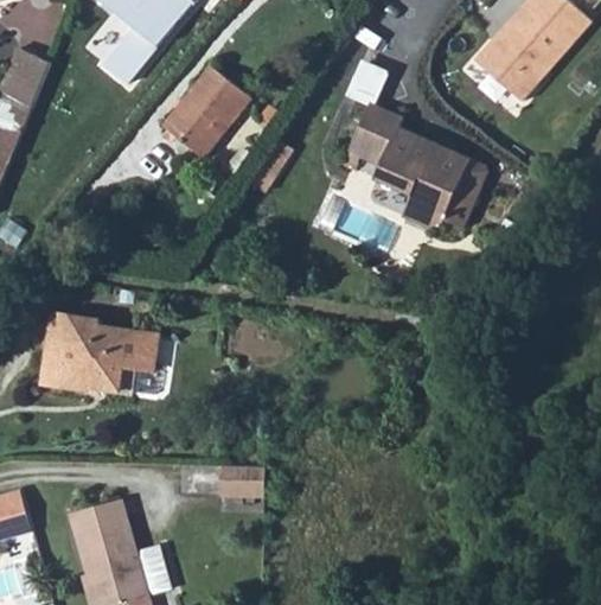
[(187,5),(183,0),(90,0),(90,1),(126,33),(98,69),(125,88),(187,5)]
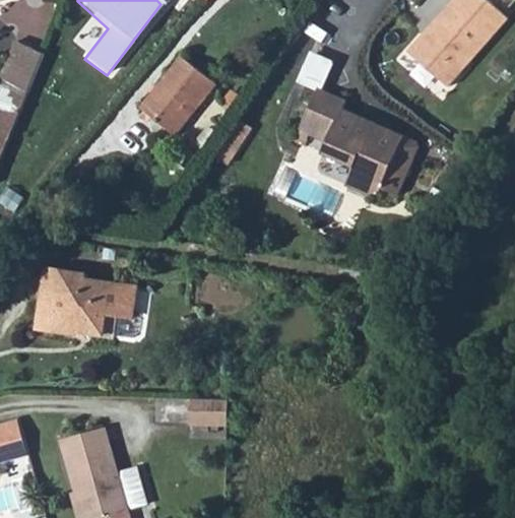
[(451,0),(409,49),(448,83),(510,14),(493,0),(451,0)]
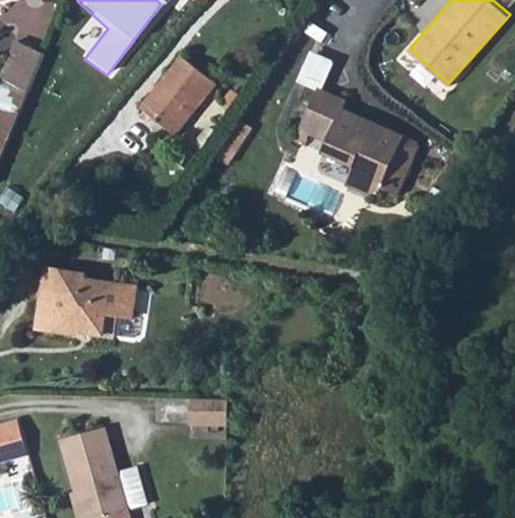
[(2,76),(4,77),(28,90),(45,51),(17,40),(2,76)]
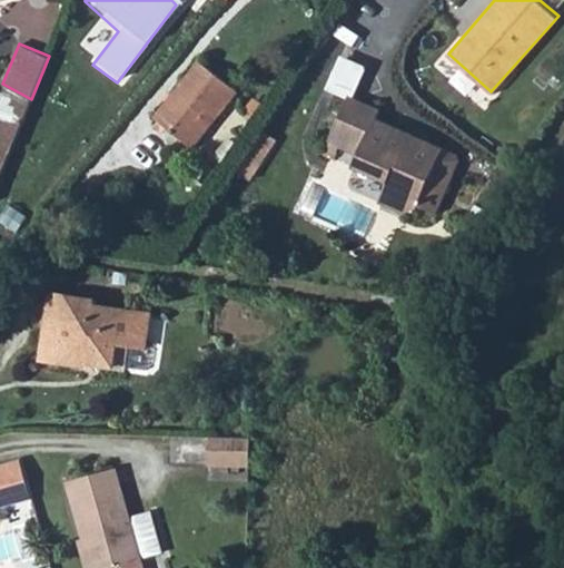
[(152,118),(191,149),(237,92),(197,61),(152,118)]
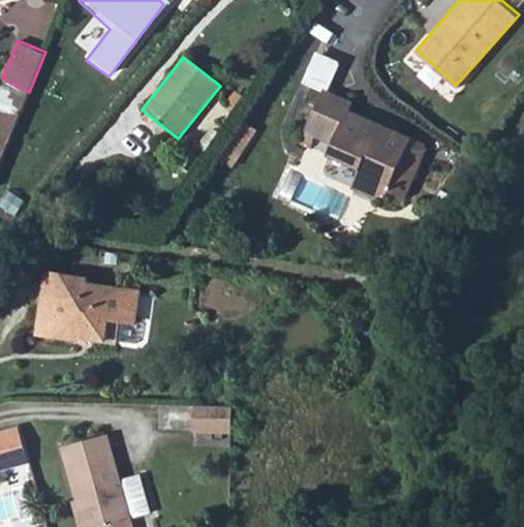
[(444,101),(455,90),(424,62),(413,74),(444,101)]
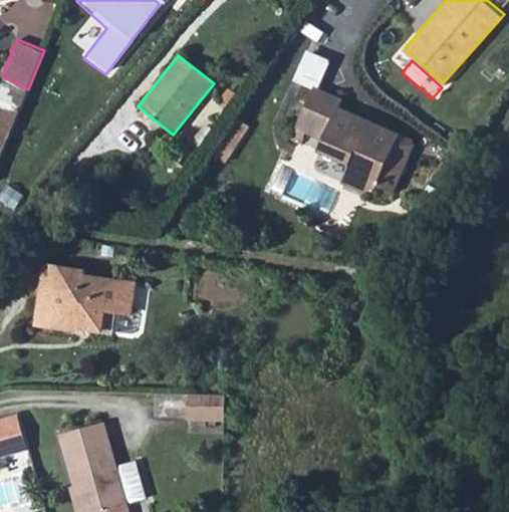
[(0,159),(28,89),(4,76),(1,82),(0,84),(0,159)]
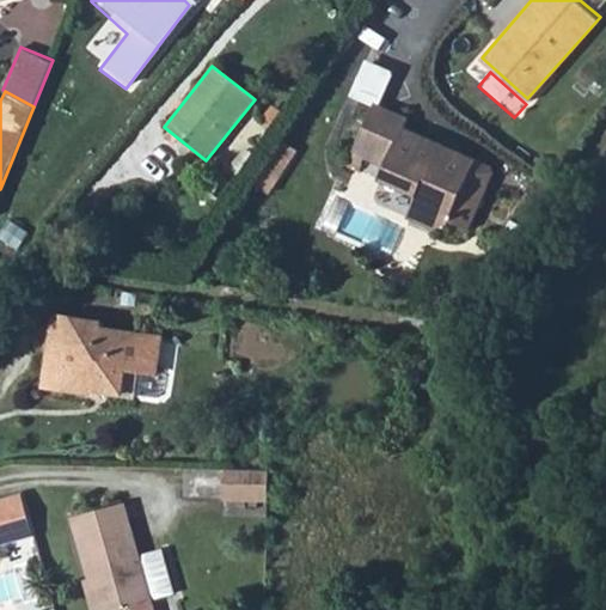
[(410,116),(374,101),(348,163),(361,169),(368,154),(389,164),(383,178),(417,195),(410,217),(438,229),(452,223),(452,221),(471,229),(496,170),(494,164),(406,124),(410,116)]
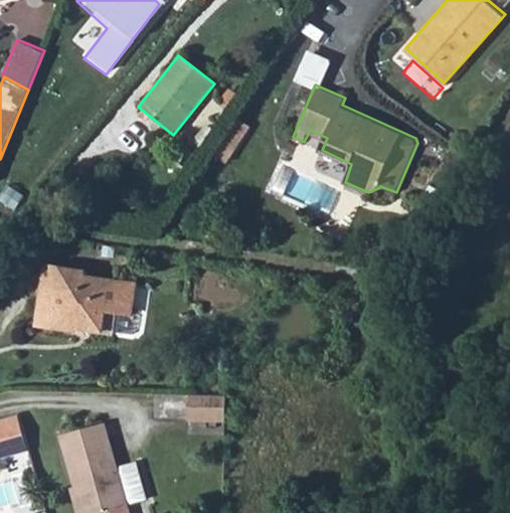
[(246,132),(234,125),(219,148),(232,156),(246,132)]
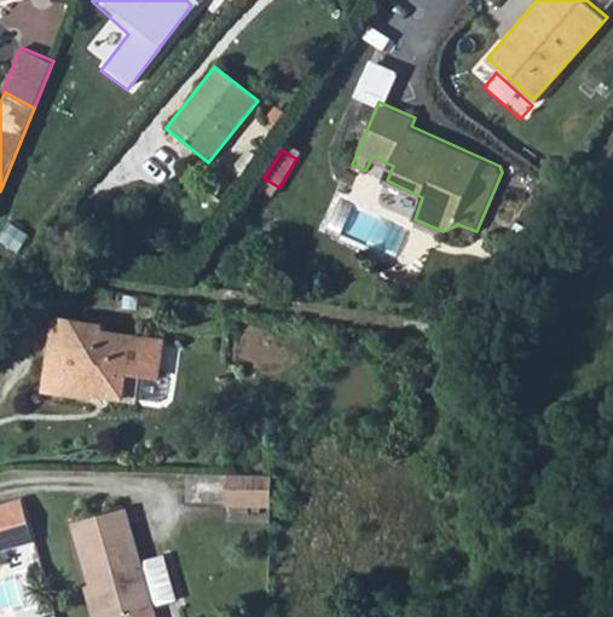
[(279,188),(264,178),(256,191),(271,201),(279,188)]
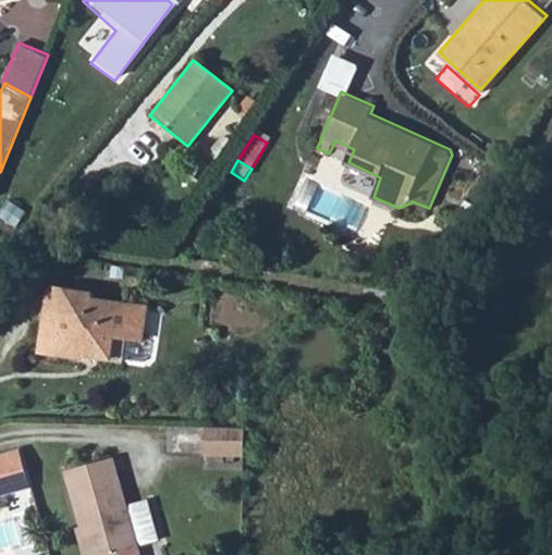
[(22,353),(69,359),(70,356),(107,362),(111,336),(131,340),(135,307),(82,298),(82,294),(33,286),(22,353)]
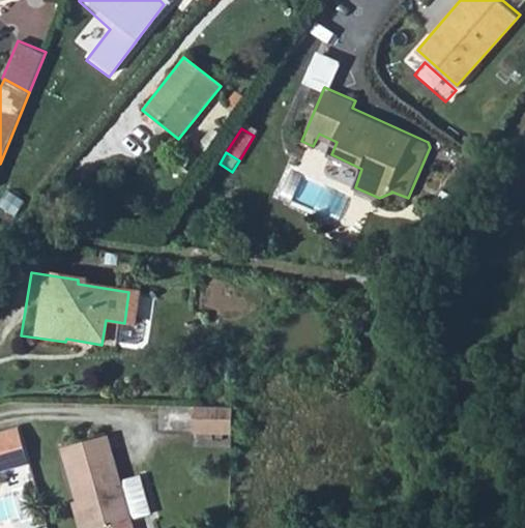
[(183,408),(183,434),(221,434),(221,409),(183,408)]
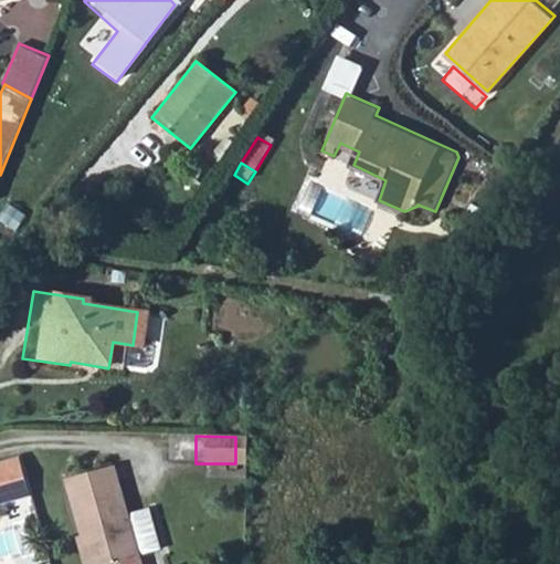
[(0,505),(21,499),(10,458),(0,461),(0,505)]
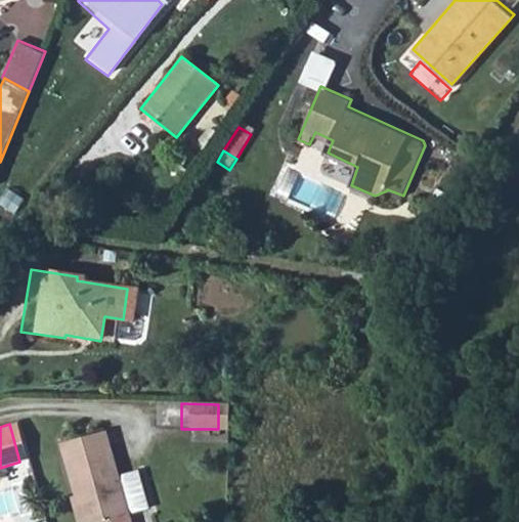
[(63,457),(104,443),(100,430),(59,443),(63,457)]
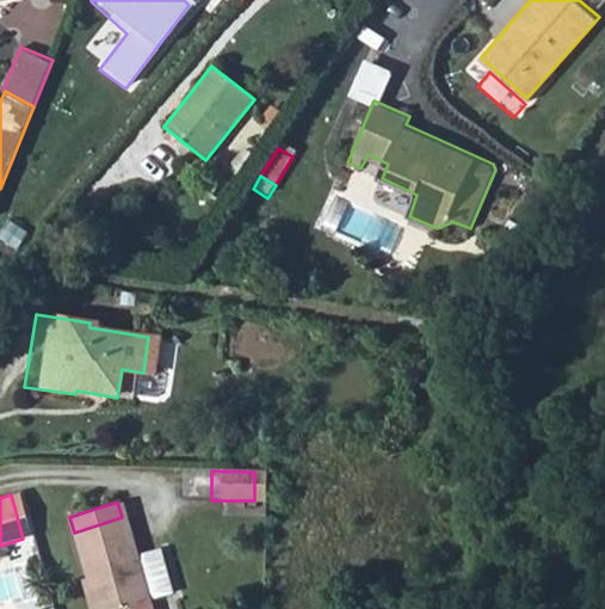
[(74,533),(88,577),(97,608),(115,608),(129,604),(130,608),(150,608),(147,598),(147,595),(170,588),(156,545),(134,553),(122,517),(74,533)]
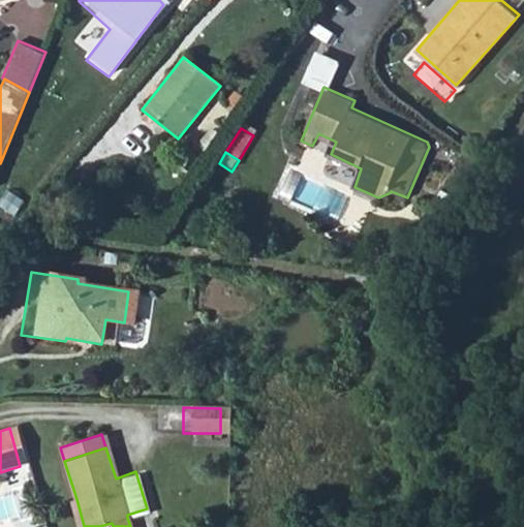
[(84,526),(76,499),(69,502),(78,526),(84,526)]
